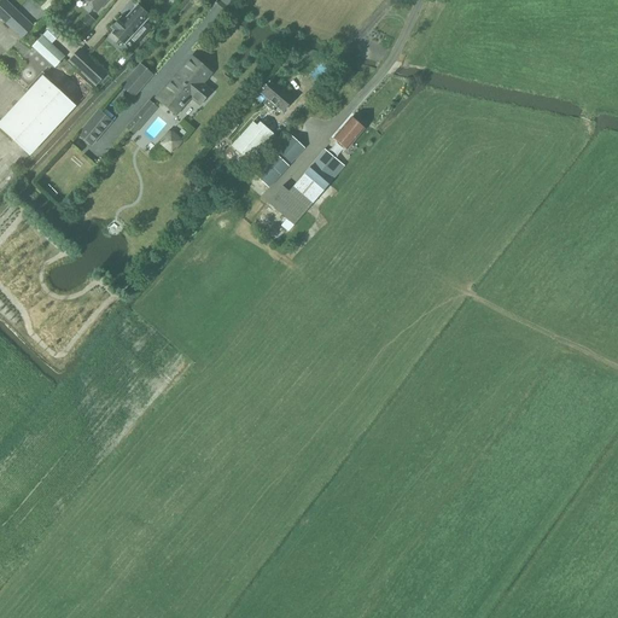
[(0,18),(22,39),(33,28),(3,0),(1,0),(0,1),(0,18)]
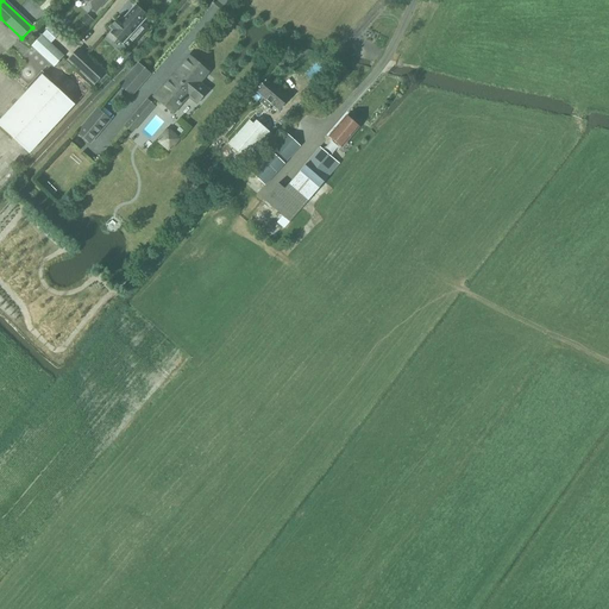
[(83,0),(95,11),(105,0),(83,0)]
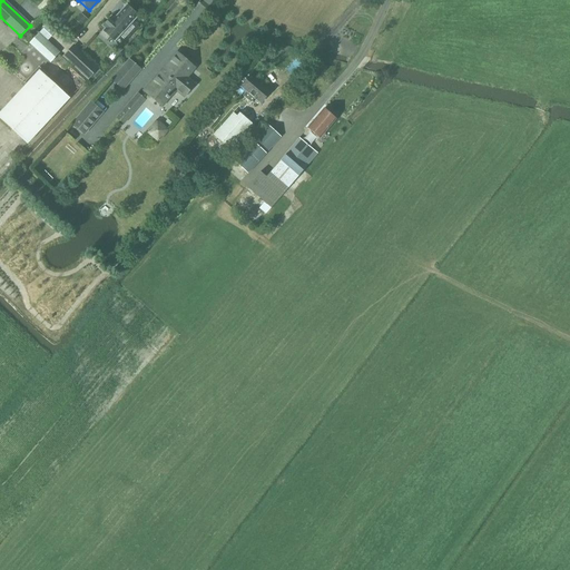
[(111,17),(104,26),(106,28),(105,30),(115,40),(138,15),(127,6),(115,19),(111,17)]
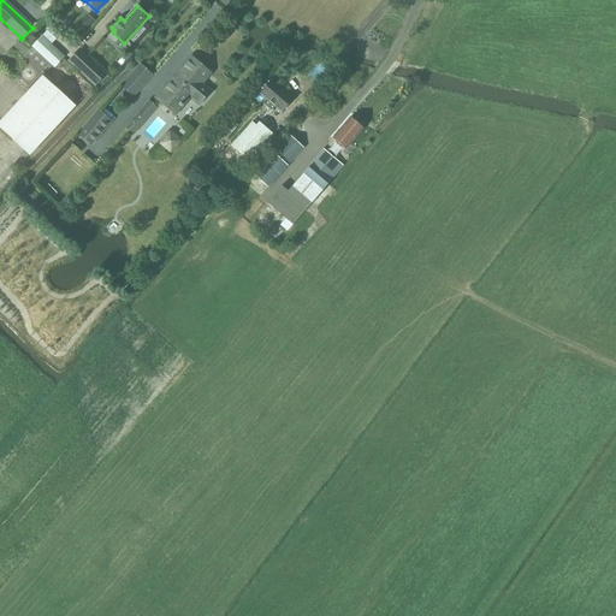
[(33,47),(54,67),(64,57),(42,36),(33,47)]
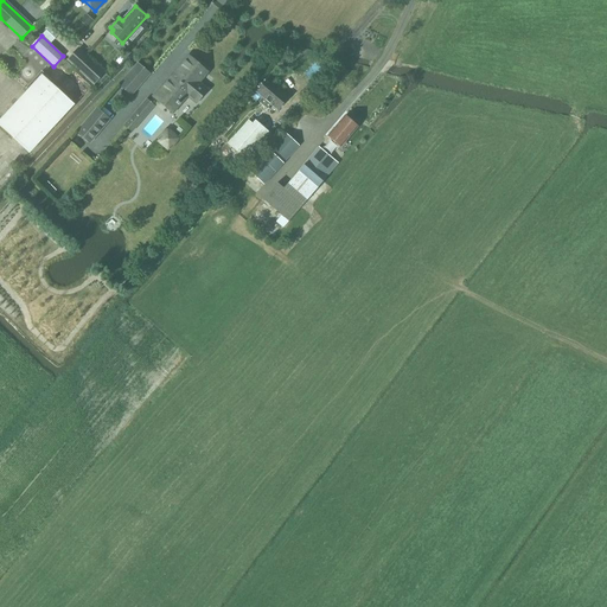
[(68,61),(94,84),(104,72),(80,49),(68,61)]
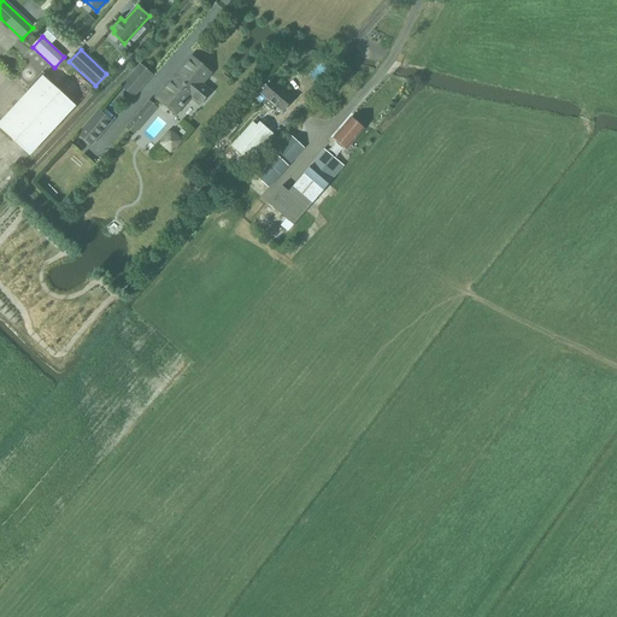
[(203,83),(211,74),(192,58),(157,98),(175,115),(191,98),(199,105),(211,92),(203,83)]
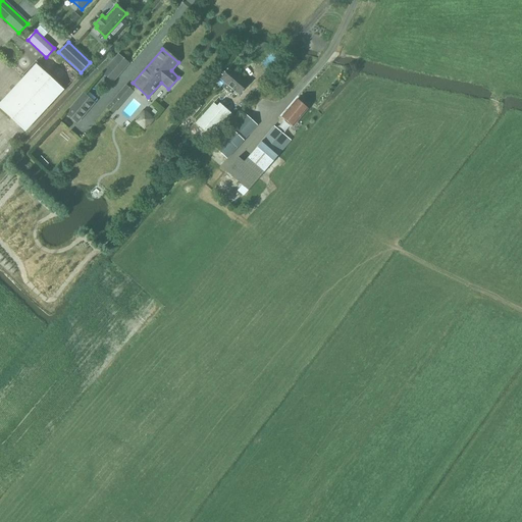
[(36,64),(23,77),(0,102),(0,107),(25,132),(63,90),(36,64)]
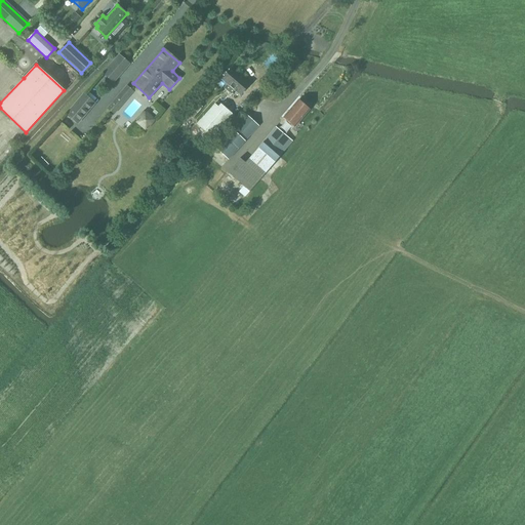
[(104,74),(113,82),(117,77),(108,69),(104,74)]
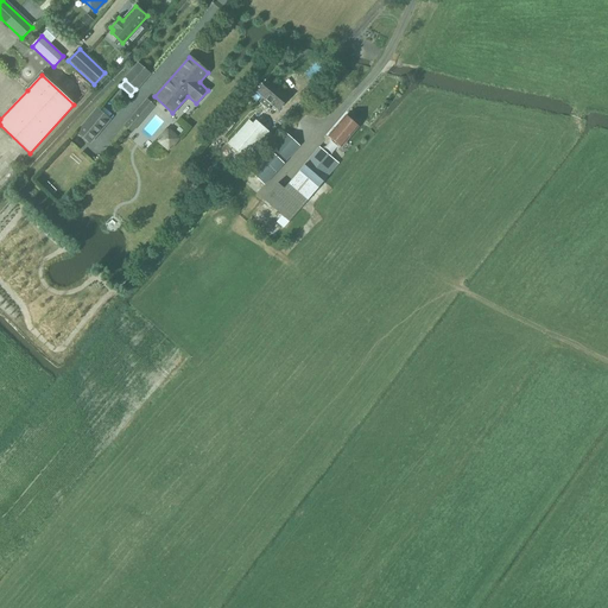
[(278,109),(289,97),(268,80),(258,93),(264,97),(260,101),(270,109),(273,106),(278,109)]
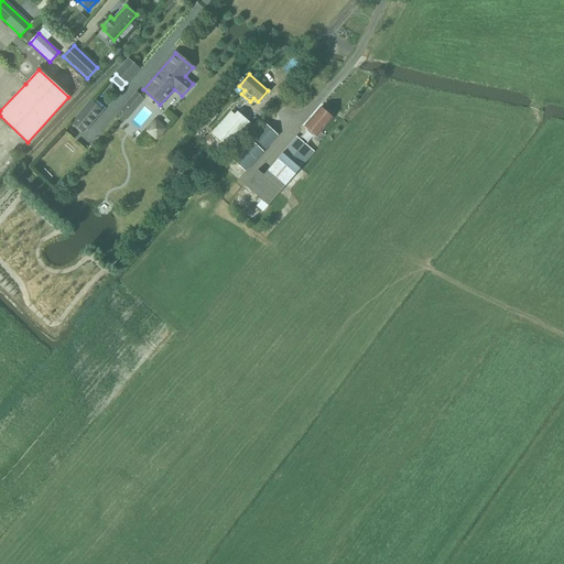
[(101,111),(89,101),(72,122),(84,132),(101,111)]
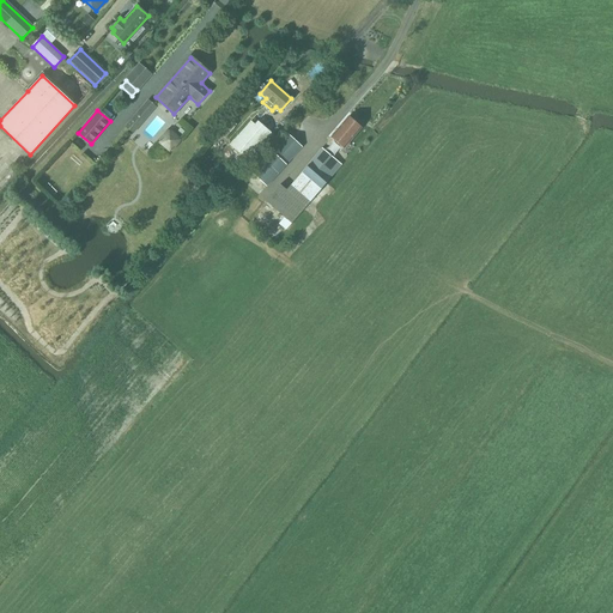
[(126,127),(133,133),(143,121),(137,116),(126,127)]
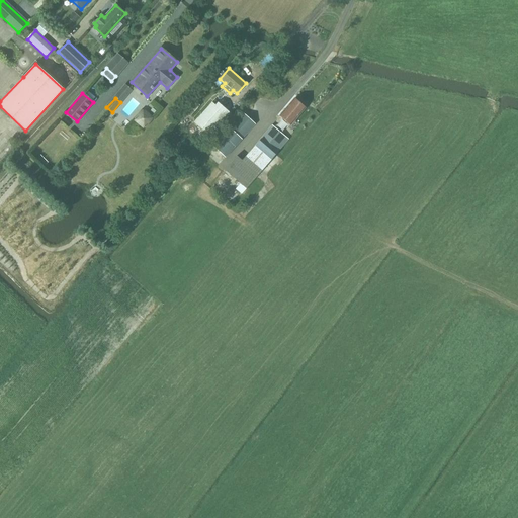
[(290,124),(306,107),(294,98),(279,115),(290,124)]
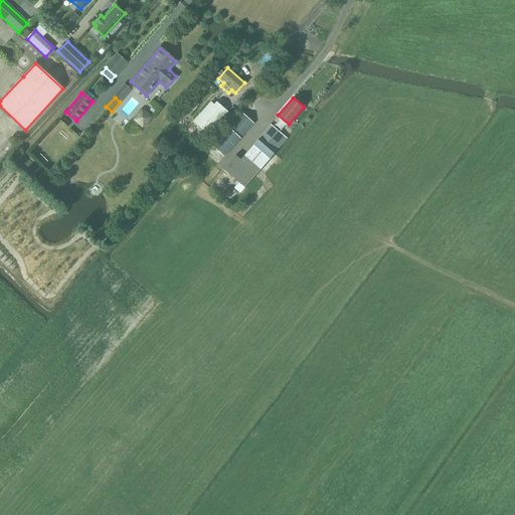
[(194,101),(184,113),(189,117),(199,106),(194,101)]
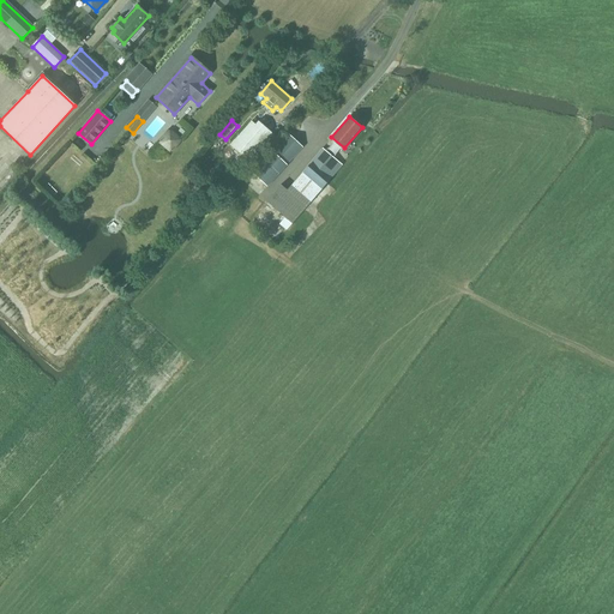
[(248,160),(271,132),(259,121),(256,125),(251,121),(230,145),(248,160)]
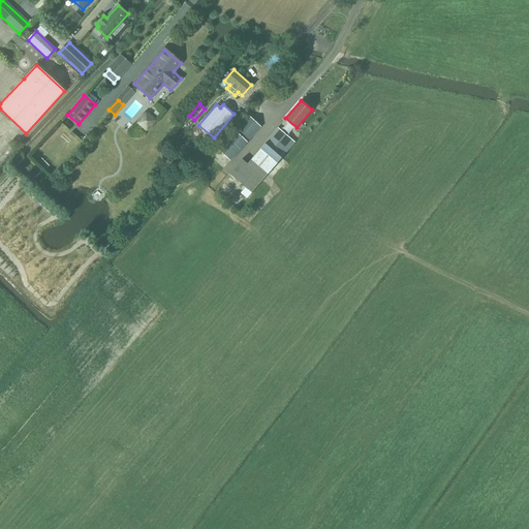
[(147,110),(137,122),(148,130),(157,118),(147,110)]
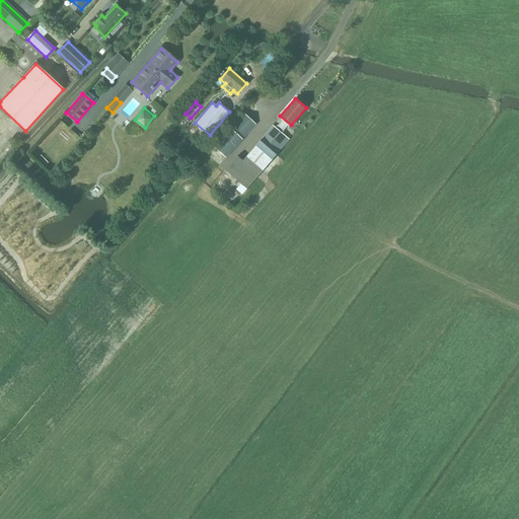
[(242,139),(255,124),(243,114),(230,129),(230,128),(214,146),(226,157),(242,139)]
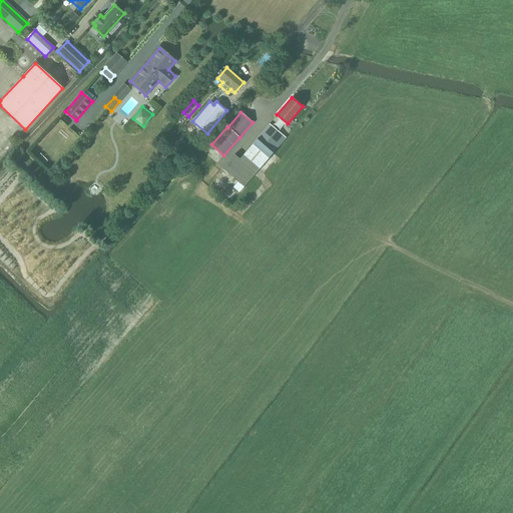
[(270,124),(243,154),(260,168),(286,137),(278,131),(270,124)]
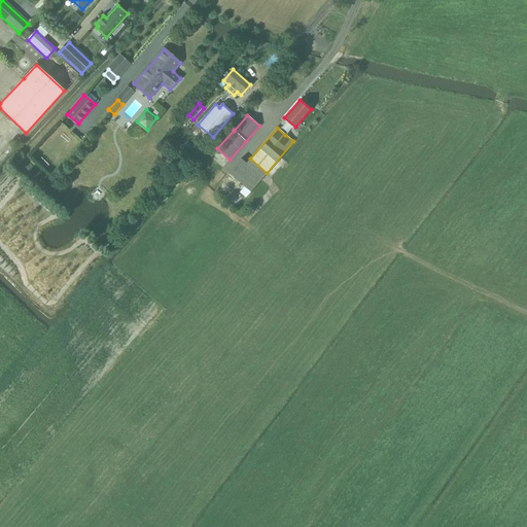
[(173,143),(178,147),(183,141),(178,138),(173,143)]
